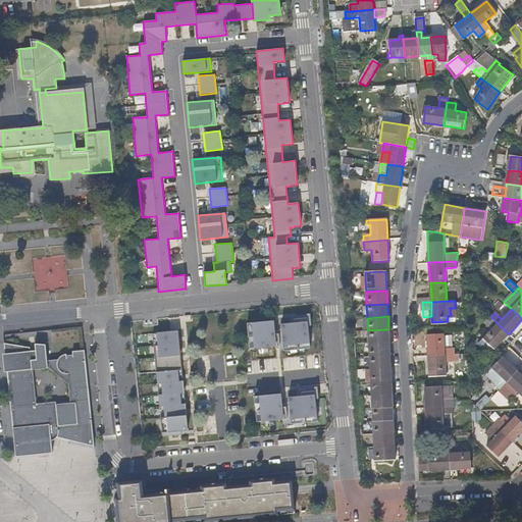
[(494,350),(509,334),(490,316),(484,322),(491,330),(478,344),(487,353),(490,351),(491,351),(493,349),(494,350)]
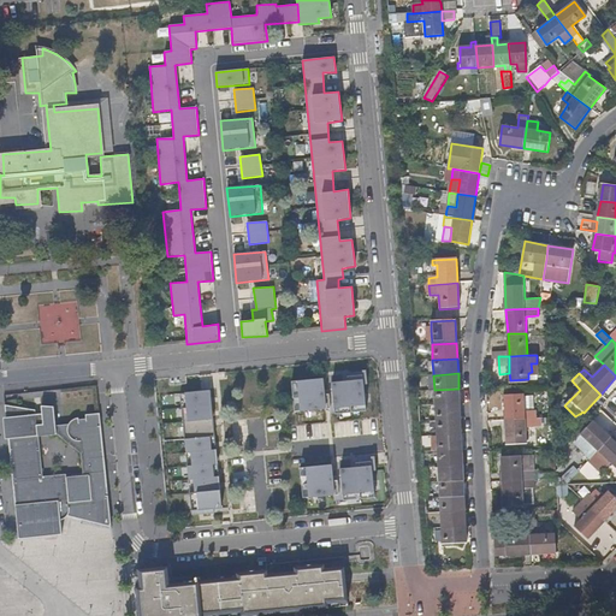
[(326,409),(324,378),(297,381),(300,412),(326,409)]
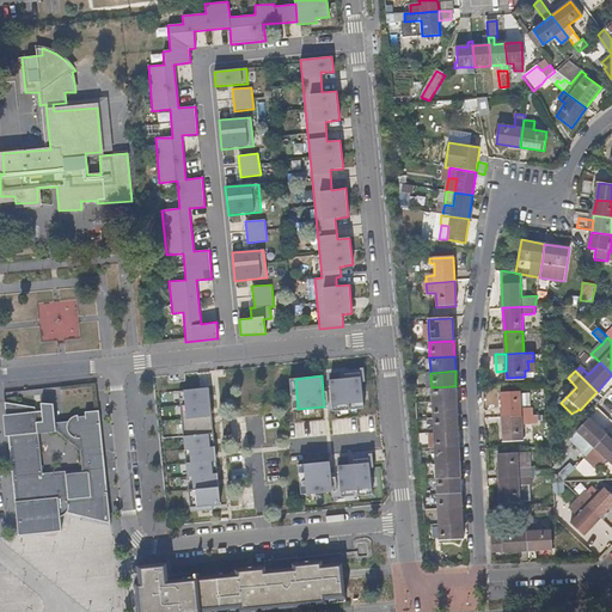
[(360,377),(329,380),(331,407),(362,403),(360,377)]
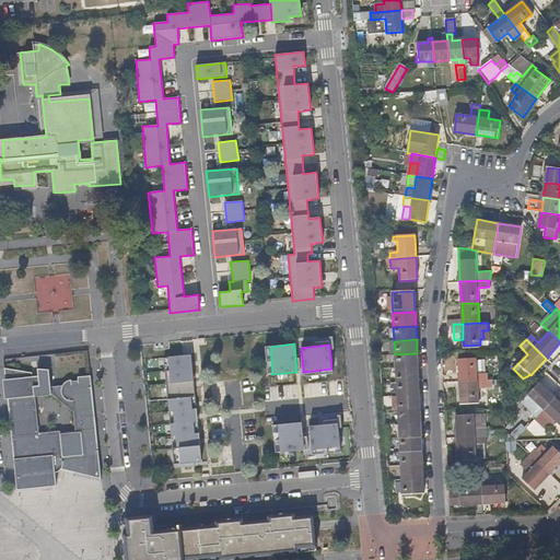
[(418,368),(417,353),(395,354),(395,369),(418,368)]
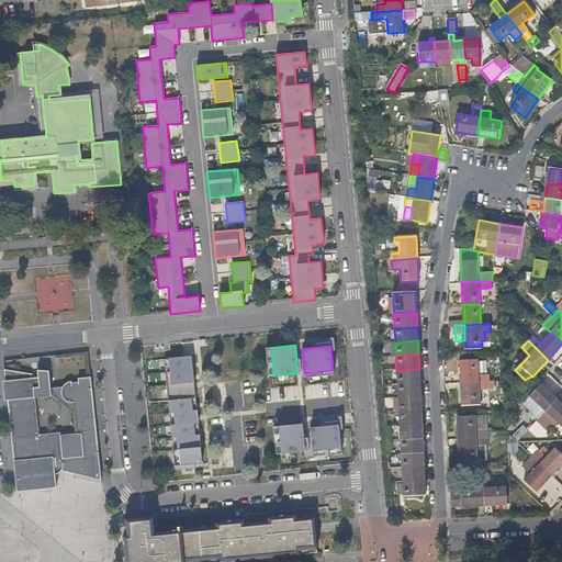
[(191,356),(164,359),(175,467),(202,463),(191,356)]
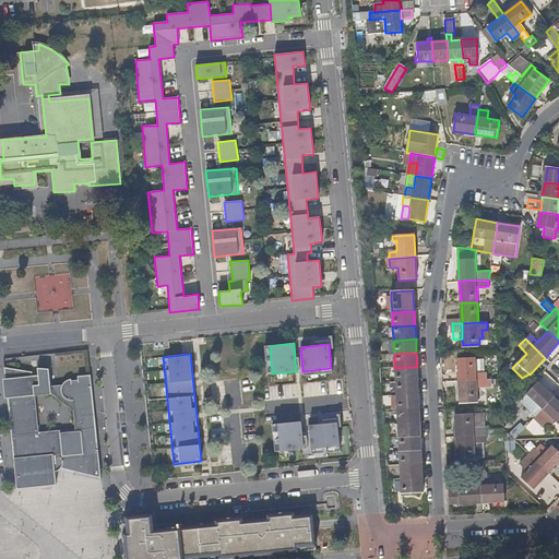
[(485,380),(485,372),(484,372),(475,373),(475,359),(474,358),(456,359),(459,381),(485,380)]
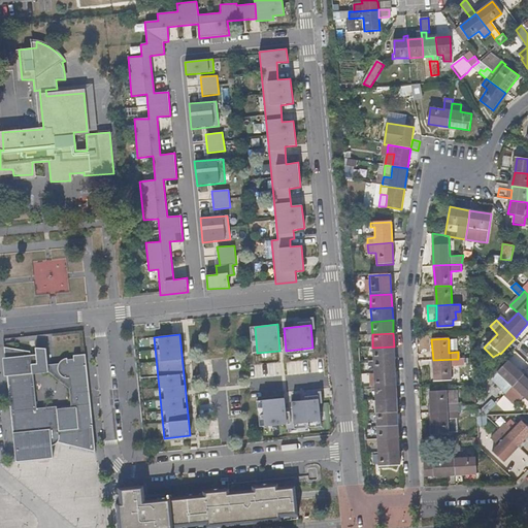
[(457,352),(456,339),(449,339),(449,353),(457,352)]
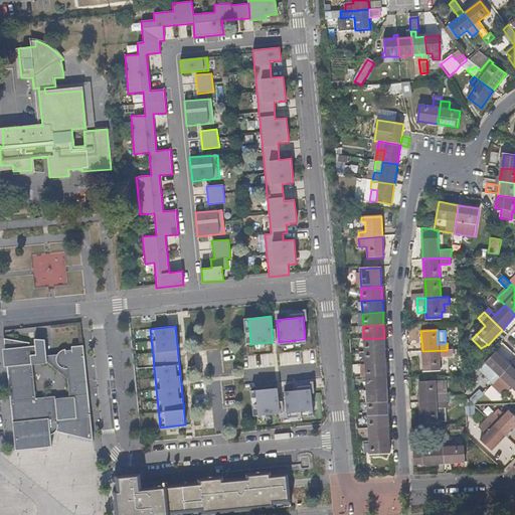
[(96,435),(95,427),(94,423),(87,396),(81,374),(80,374),(77,341),(77,339),(66,340),(67,345),(61,345),(61,343),(58,345),(55,346),(54,348),(52,351),(43,352),(40,335),(32,336),(32,335),(30,335),(31,342),(25,342),(25,339),(4,337),(6,349),(7,361),(10,378),(13,403),(15,403),(16,413),(16,415),(17,452),(20,452),(41,450),(53,449),(52,436),(56,435),(58,433),(60,428),(60,427),(69,426),(69,433),(87,432),(95,432),(95,435),(96,435)]
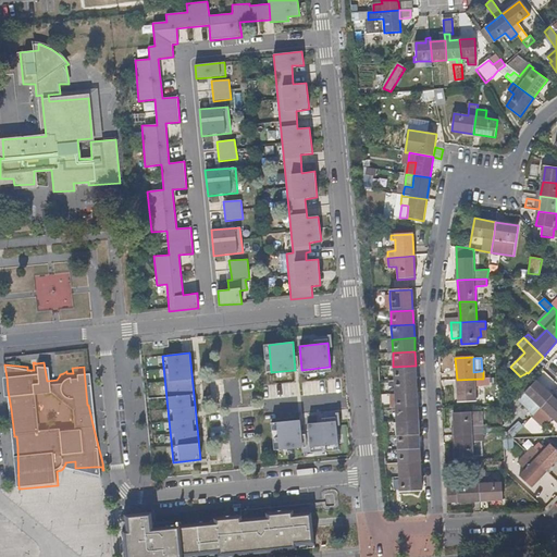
[(416,380),(416,366),(393,367),(394,381),(416,380)]
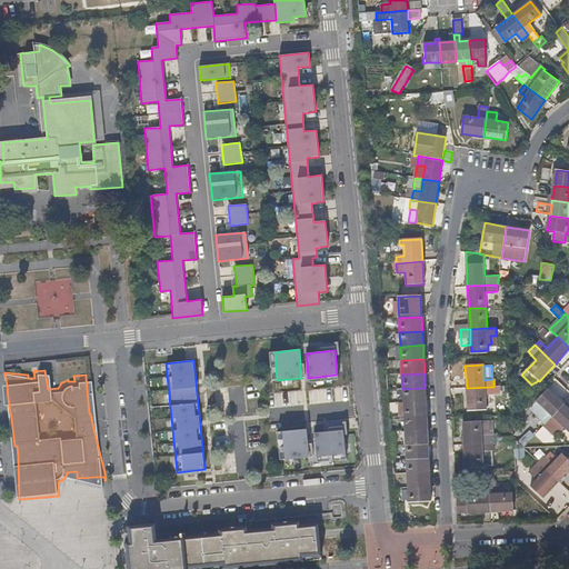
[(486,410),(485,393),(498,393),(498,387),(493,387),(467,388),(467,410),(486,410)]
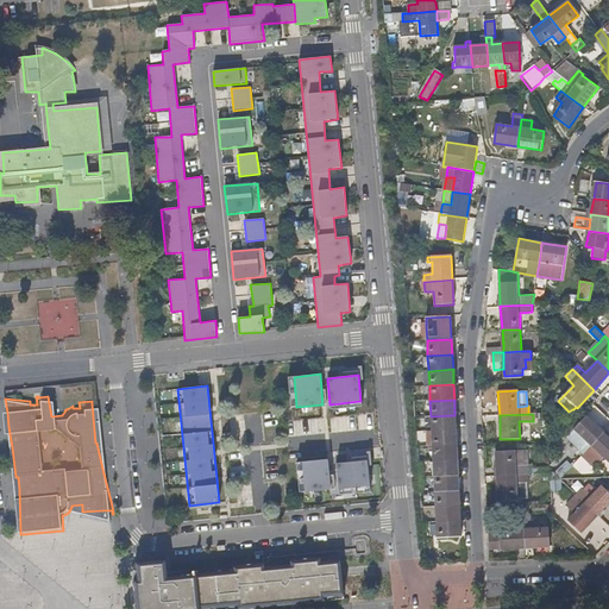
[(456,431),(454,415),(431,416),(432,432),(456,431)]
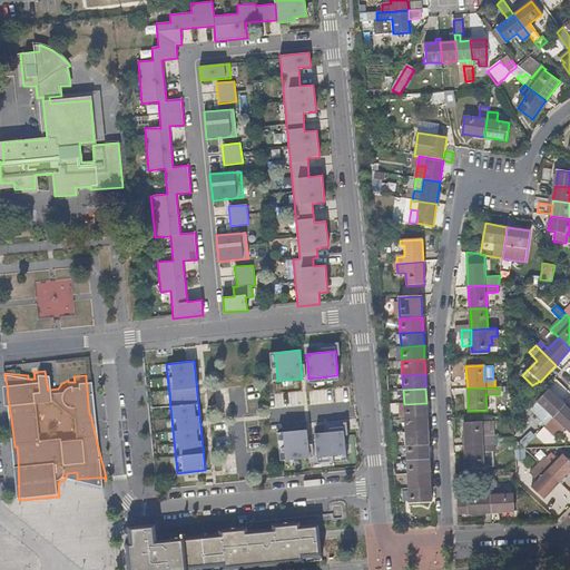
[(553,418),(564,405),(549,391),(537,402),(548,413),(540,421),(546,425),(553,418)]
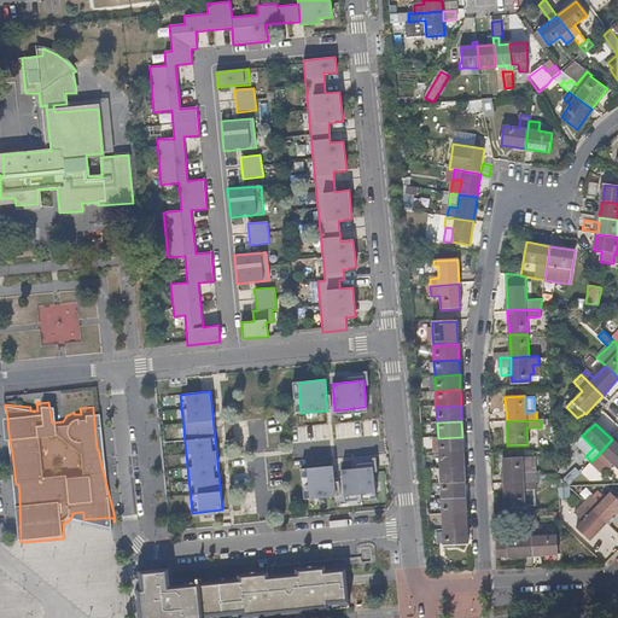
[(462,452),(462,437),(438,438),(438,447),(438,453),(462,452)]
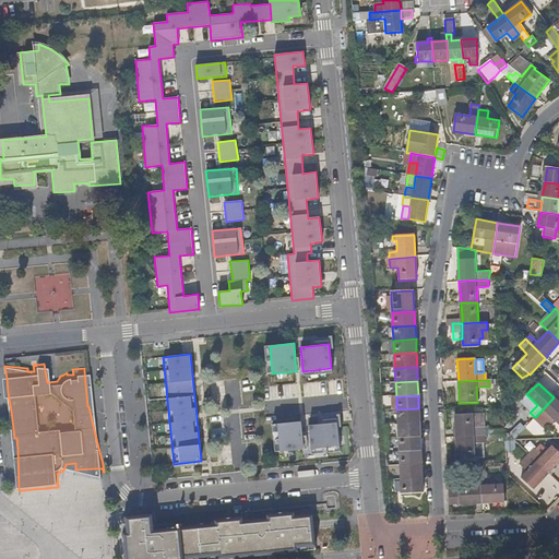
[(558,426),(558,403),(554,397),(543,409),(558,426)]
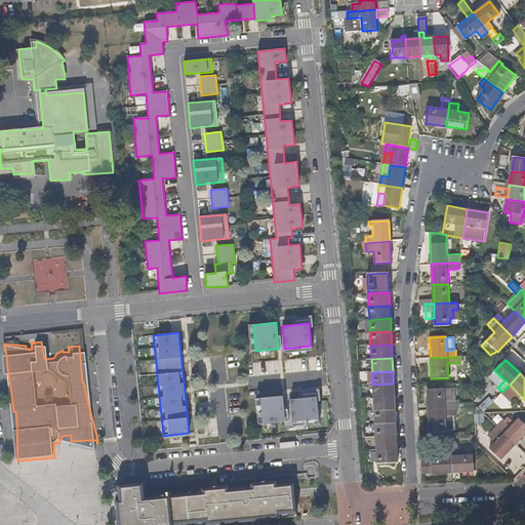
[(394,397),(393,384),(372,385),(373,398),(394,397)]
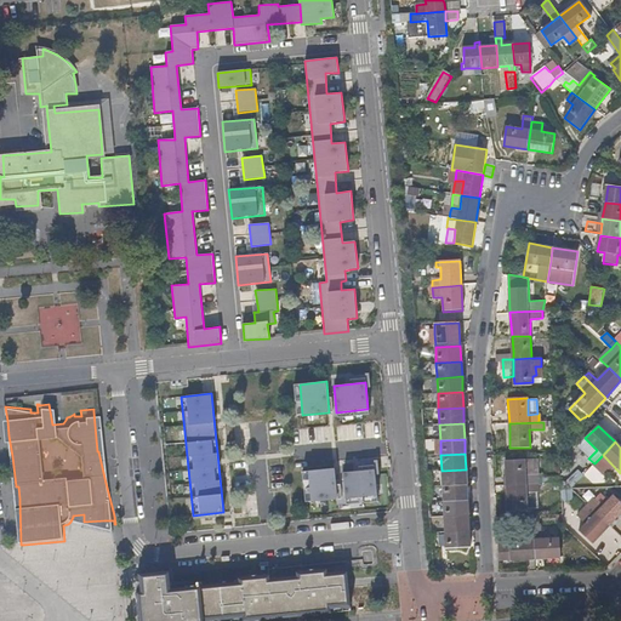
[(525,476),(524,460),(503,461),(505,485),(537,484),(536,476),(525,476)]
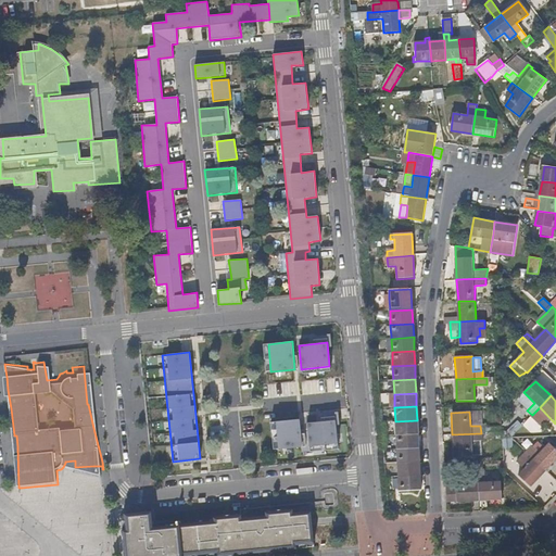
[(480,426),(480,412),(469,412),(470,426),(480,426)]
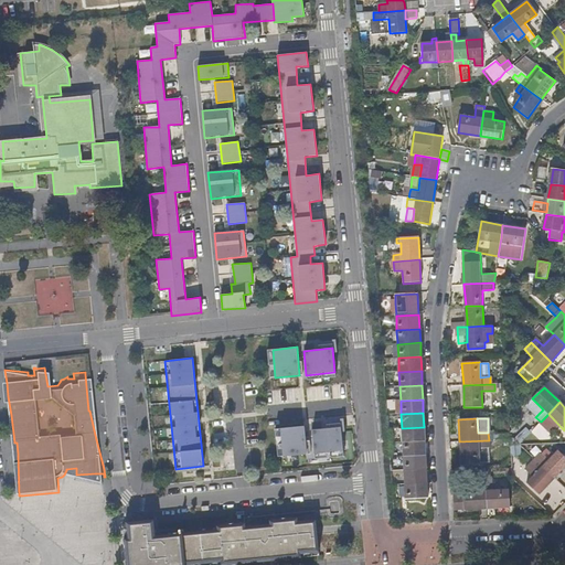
[(305,427),(280,429),(283,457),(307,455),(305,427)]
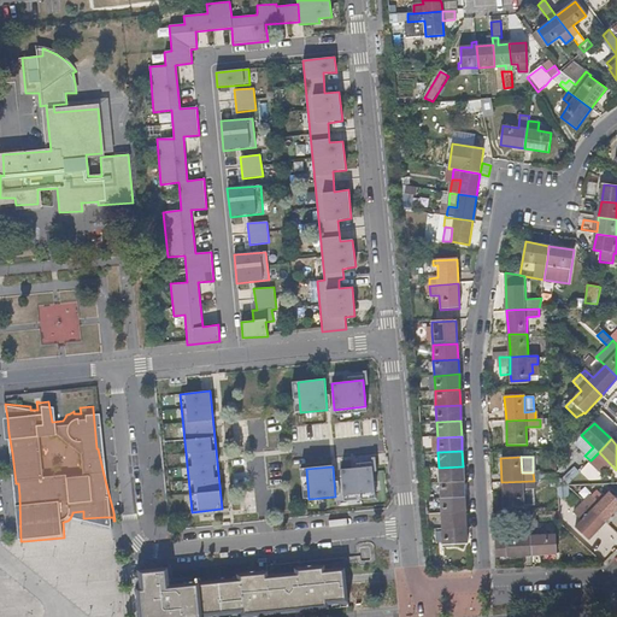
[(371,466),(340,470),(342,495),(374,493),(371,466)]
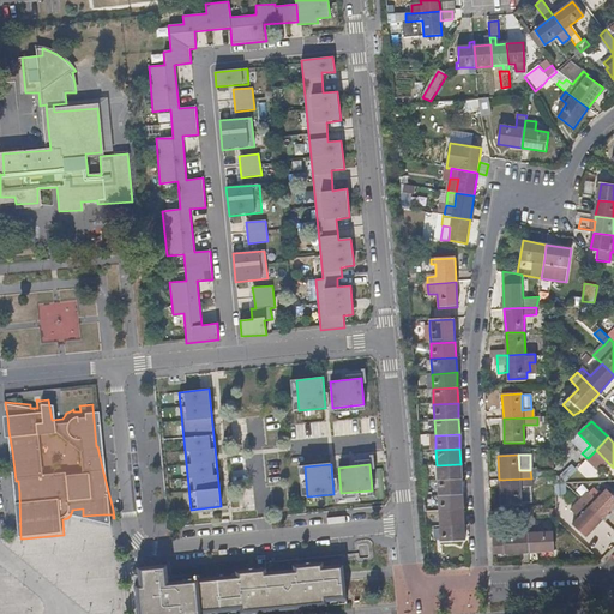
[(462,480),(461,464),(437,465),(438,481),(462,480)]
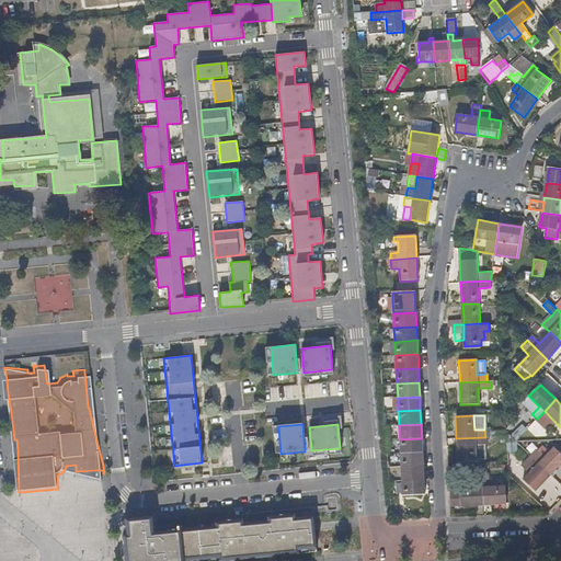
[(476,460),(476,445),(485,444),(485,437),(456,438),(458,461),(476,460)]
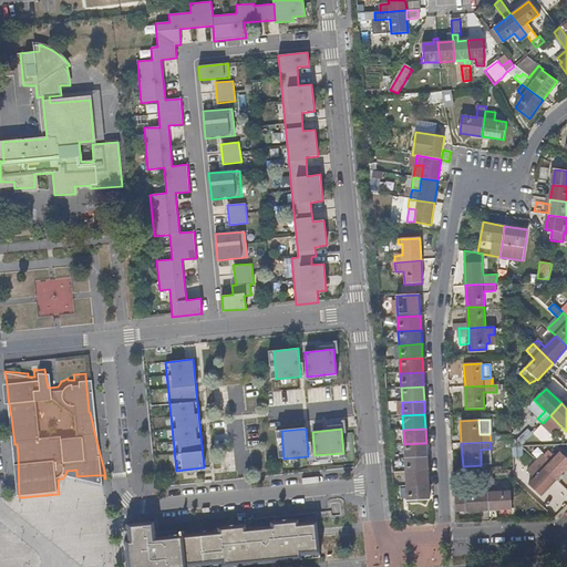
[(426,457),(426,443),(404,444),(404,459),(426,457)]
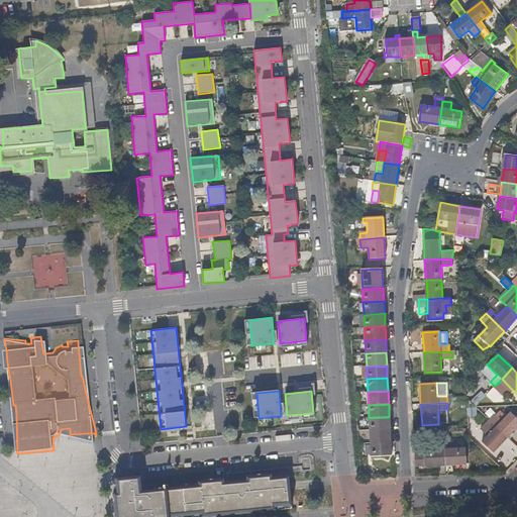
[(507,438),(516,426),(516,419),(510,413),(500,423),(493,416),(489,421),(507,438)]
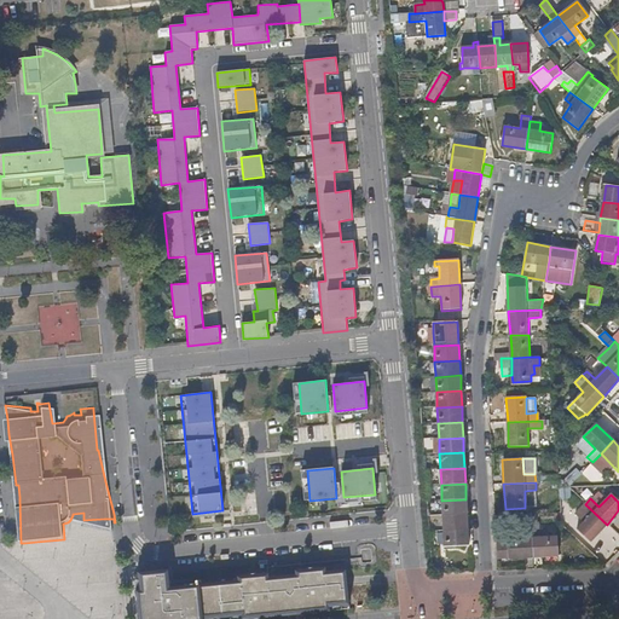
[(467,515),(466,499),(441,501),(443,515),(467,515)]
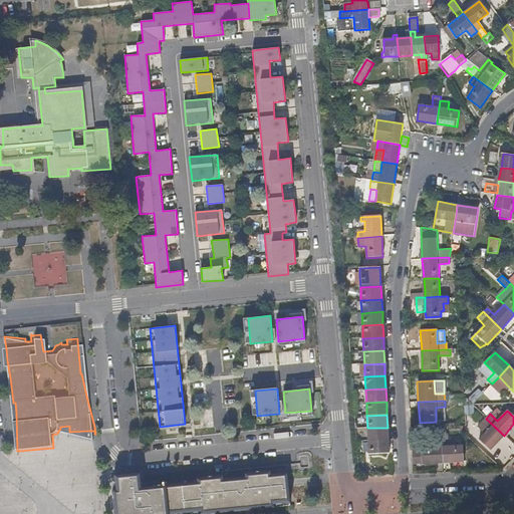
[(504,436),(486,419),(482,423),(488,430),(479,440),(490,450),(504,436)]
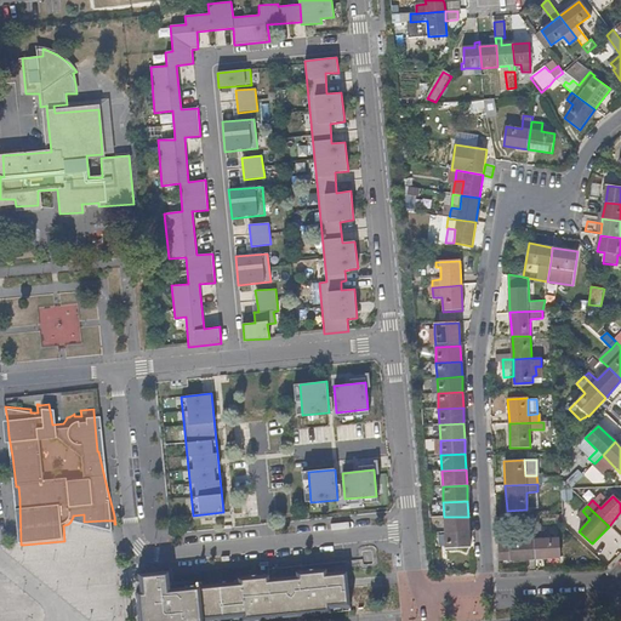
[(469,531),(468,517),(444,517),(444,533),(469,531)]
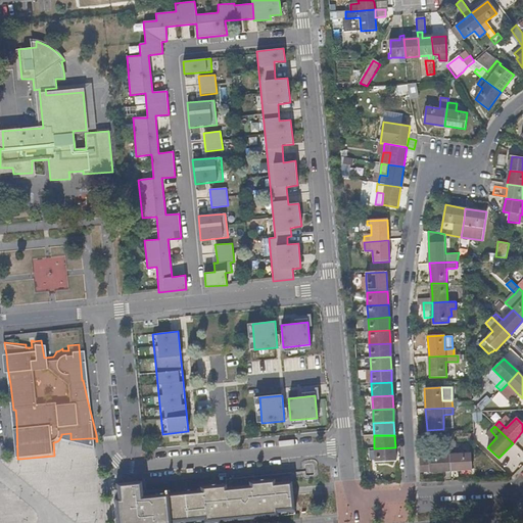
[(507,453),(511,456),(518,448),(522,453),(522,436),(507,453)]
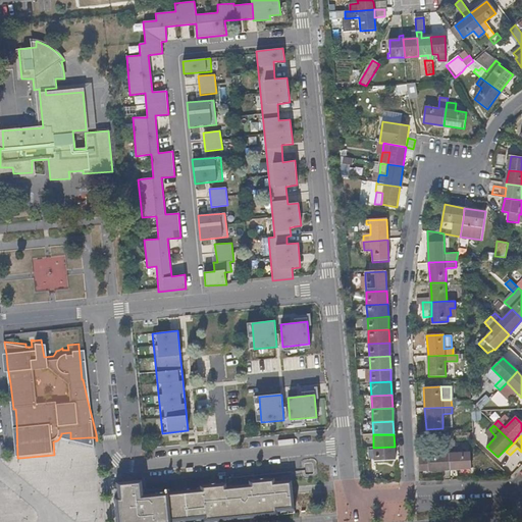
[(450,470),(448,444),(441,444),(441,454),(417,456),(417,467),(417,471),(450,470)]
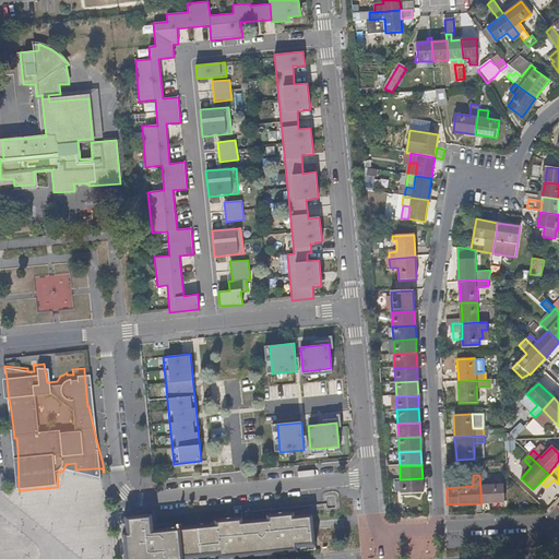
[(503,502),(503,485),(488,486),(487,475),(479,475),(482,503),(503,502)]
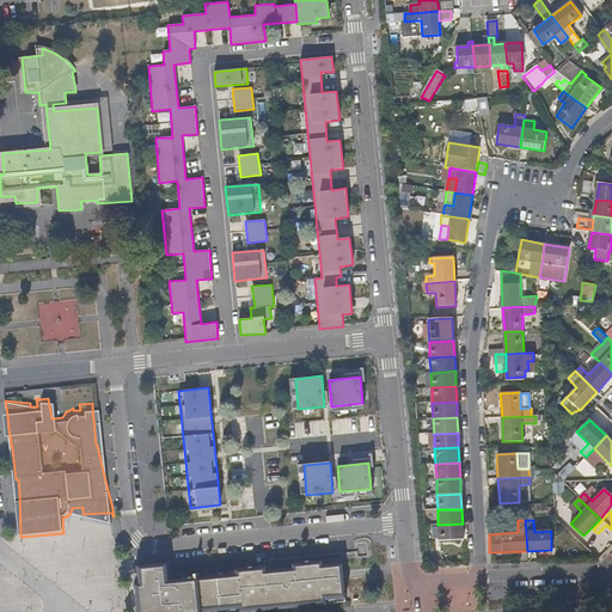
[(463,539),(463,524),(438,525),(439,527),(439,538),(439,540),(463,539)]
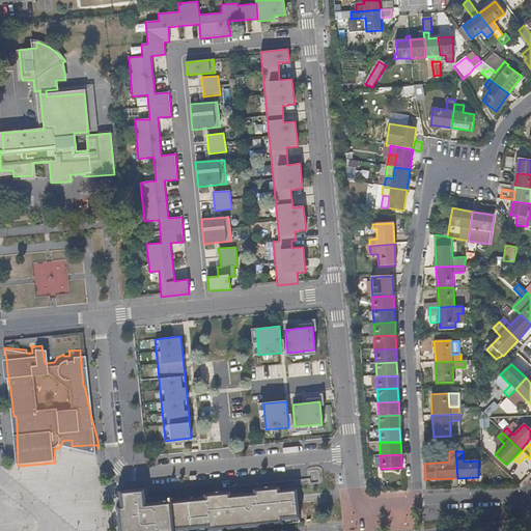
[(119,530),(230,530),(302,524),(298,488),(281,491),(280,487),(254,491),(254,496),(232,498),(232,491),(203,494),(203,497),(171,501),(171,499),(166,499),(166,501),(147,503),(145,488),(119,492),(121,506),(117,506),(119,530)]
